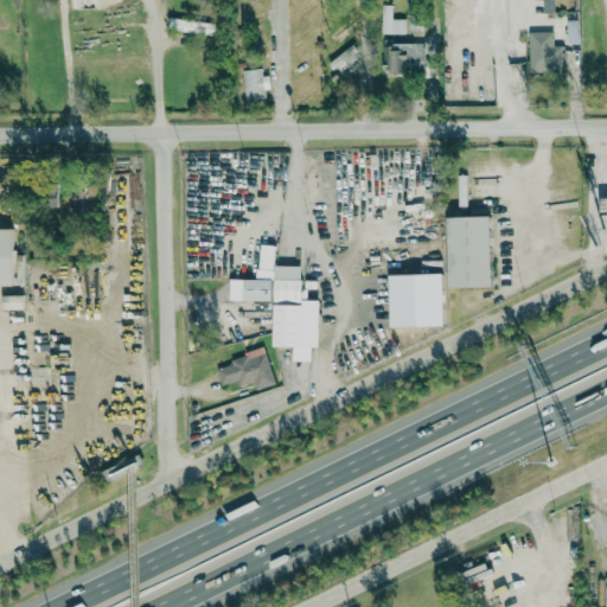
[(422,30),(423,2),(414,1),(413,0),(407,0),(407,29),(422,30)]
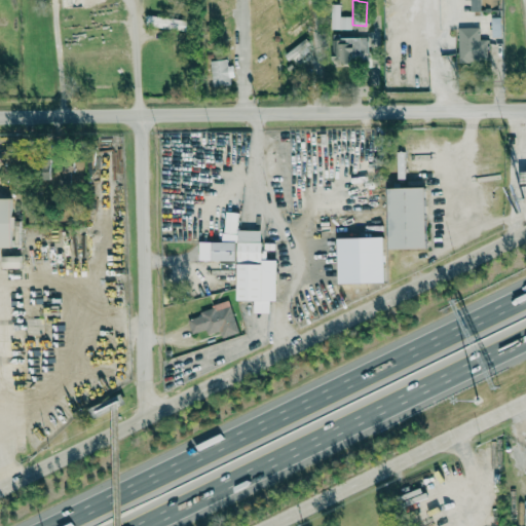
[(471,0),(472,10),(482,11),(482,0),(471,0)]
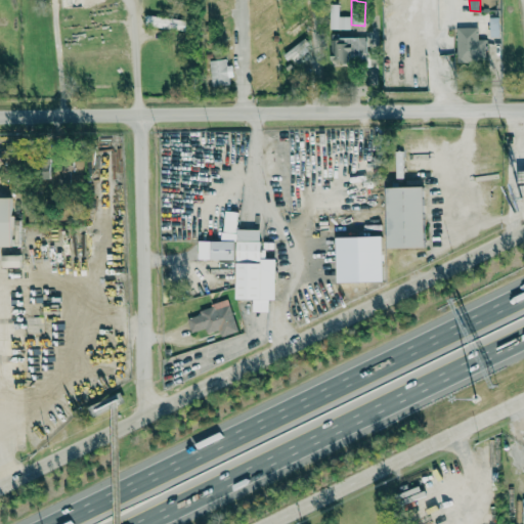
[(350,30),(350,16),(339,16),(339,4),(331,4),(330,29),(350,30)]
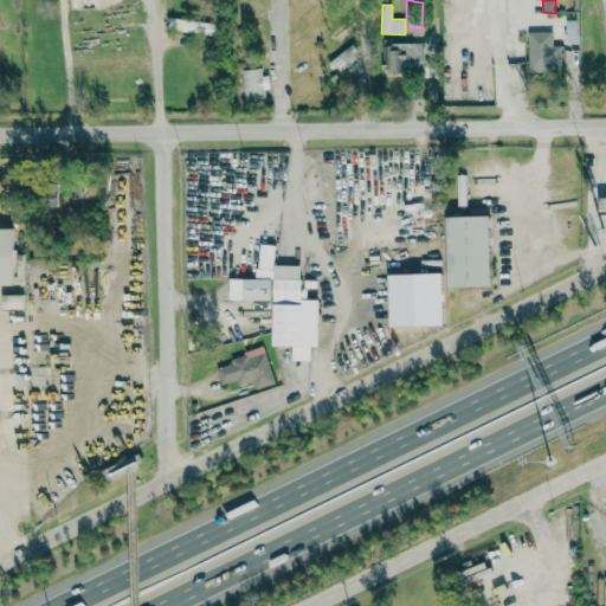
[(214,21),(171,20),(169,32),(214,33),(214,21)]
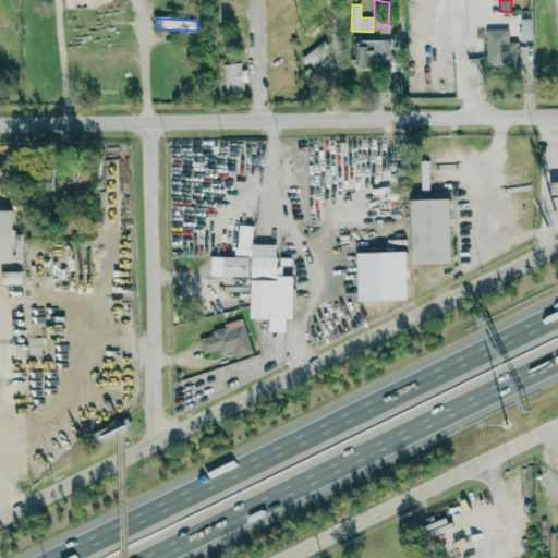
[(532,19),(521,19),(521,39),(532,38),(532,19)]
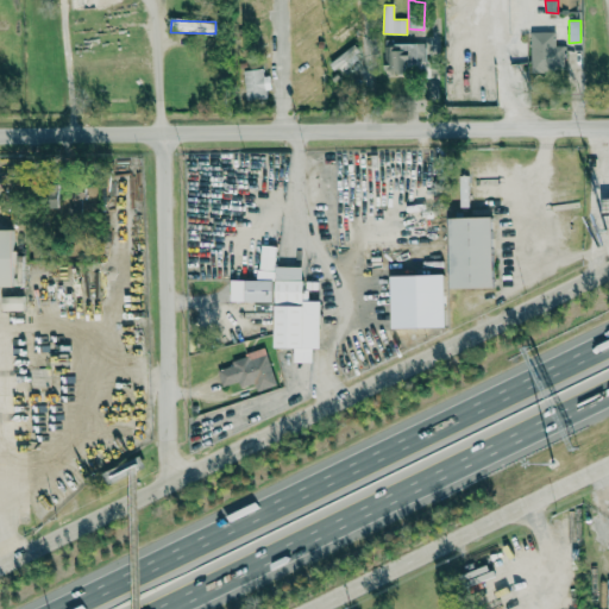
[(531,32),(531,70),(564,70),(564,45),(556,45),(556,32),(531,32)]
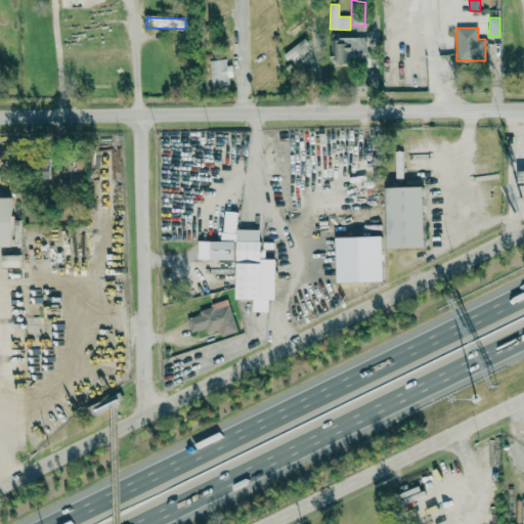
[(331,66),(348,64),(348,55),(366,54),(365,37),(330,38),(331,66)]
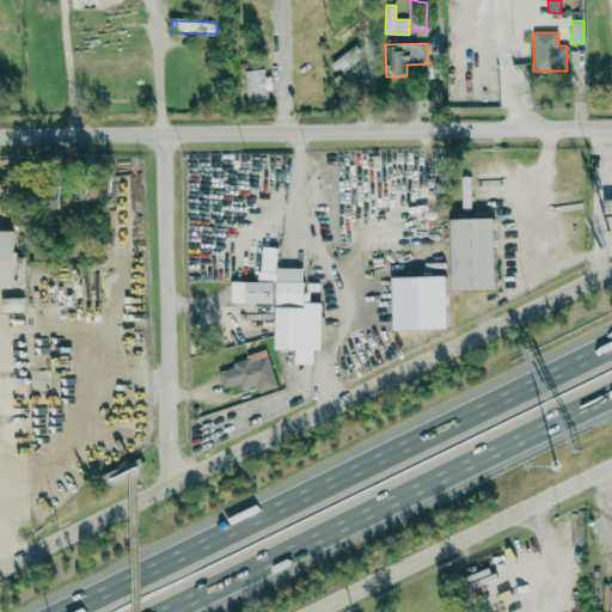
[(336,73),(363,57),(356,46),(329,62),(336,73)]
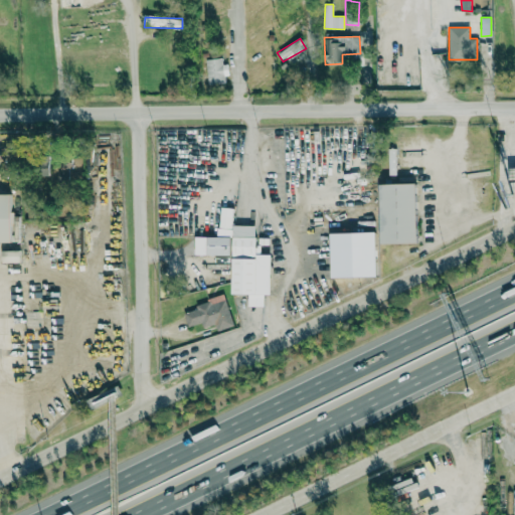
[(228,81),(224,57),(205,60),(209,84),(228,81)]
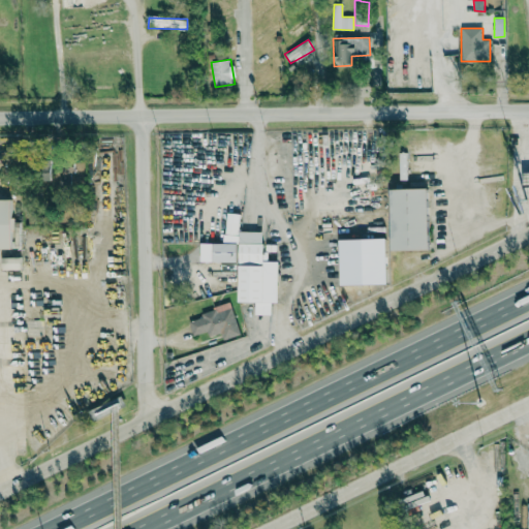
[(428,249),(426,188),(389,189),(391,250),(428,249)]
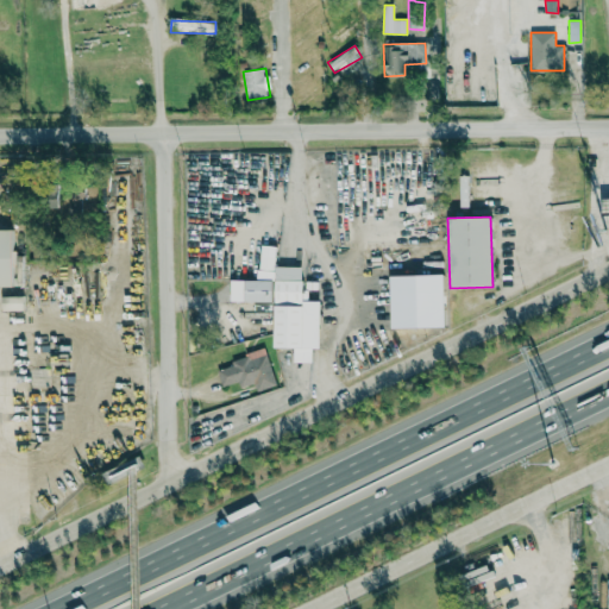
[(0,228),(0,286),(12,286),(12,230),(0,228)]
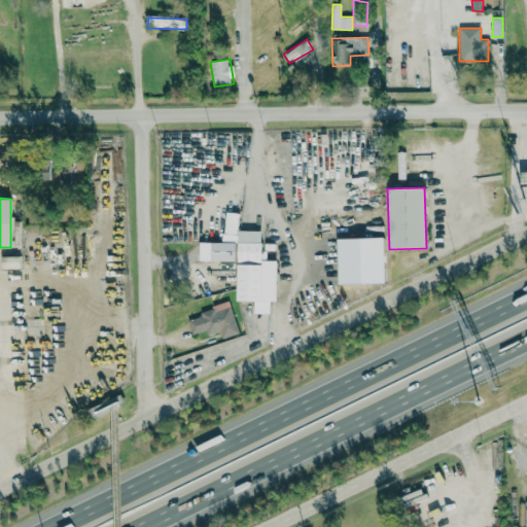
[(236,301),(253,301),(253,313),(270,313),(270,302),(276,302),(277,260),(260,259),(261,231),(238,230),(238,212),(224,212),(223,242),(199,242),(199,260),(237,261),(236,301)]
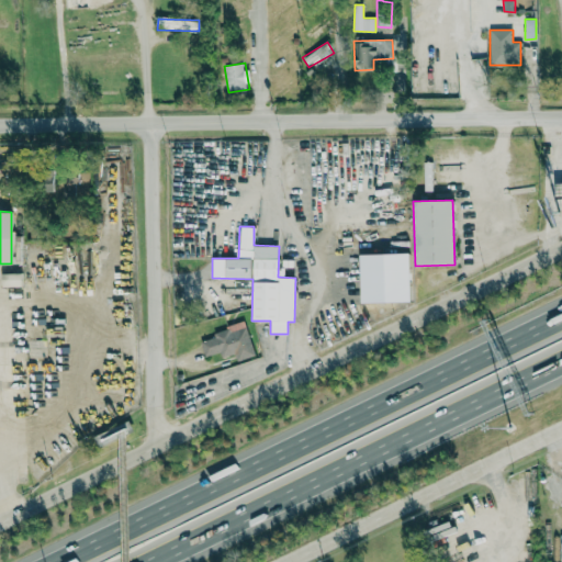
[(22,273),(1,272),(1,285),(22,287),(22,273)]
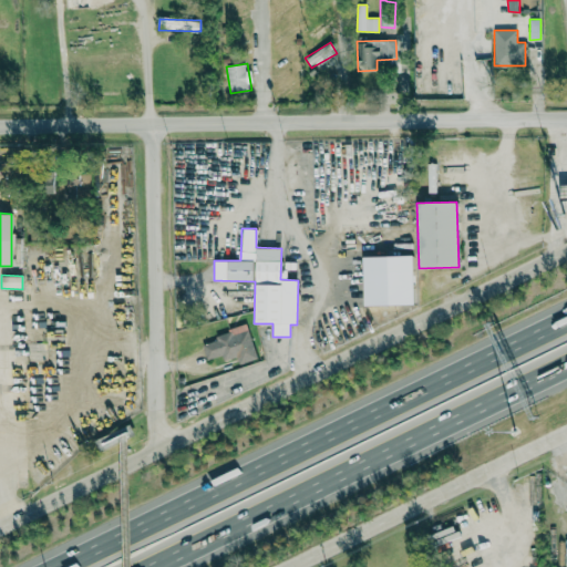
[(202,343),(206,360),(222,356),(223,361),(237,357),(239,363),(256,359),(247,325),(215,333),(217,340),(202,343)]
